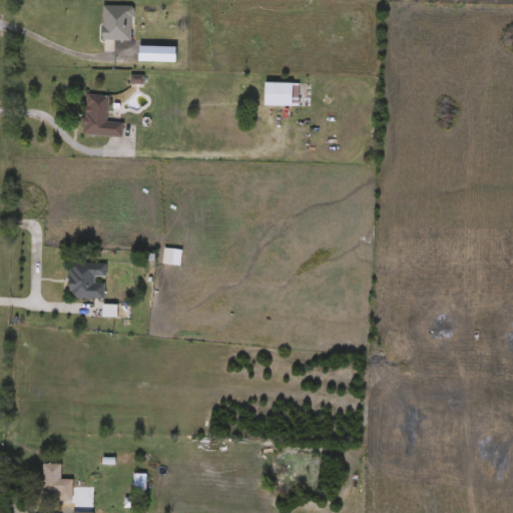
[(266,81),(298,81),(298,105),(266,105),(266,81)]
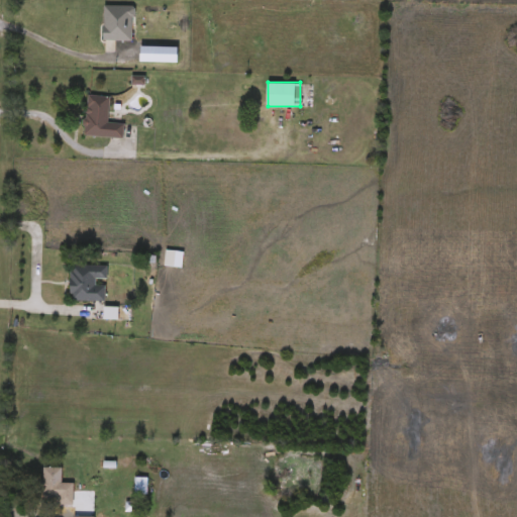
[(122,137),(84,135),(86,95),(109,96),(108,122),(123,123),(122,137)]
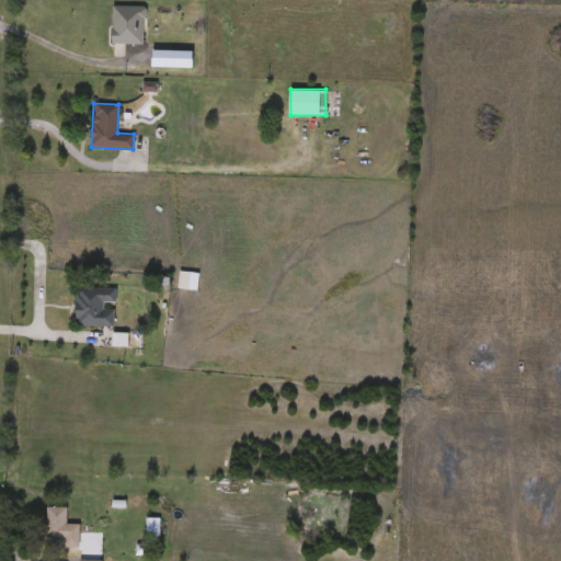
[(190,273),(187,289),(179,287),(181,272),(190,273)]
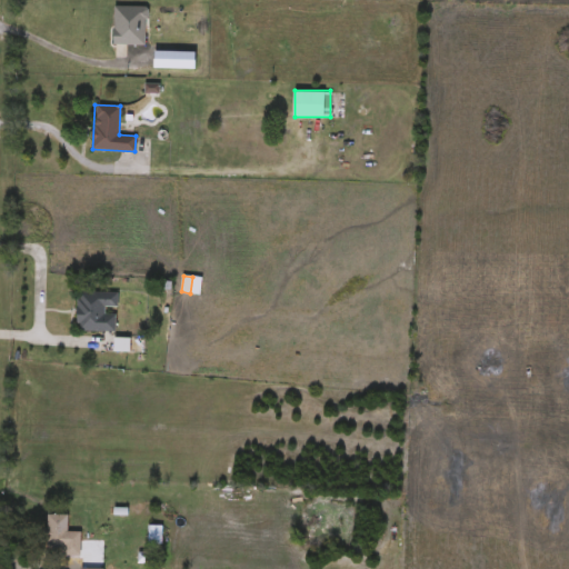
[(78,330),(78,290),(117,291),(116,313),(116,331),(78,330)]
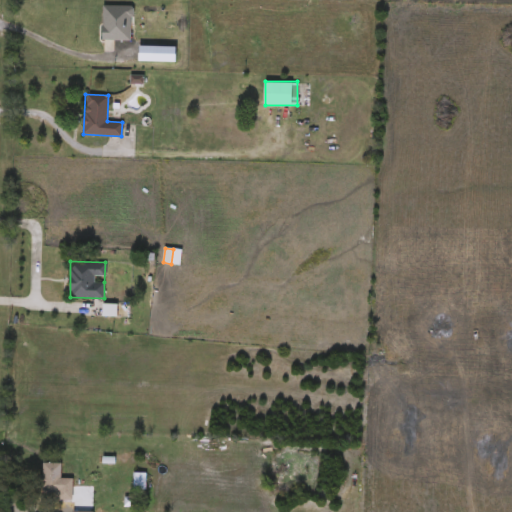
[(61,462),(61,493),(42,493),(42,462),(61,462)]
